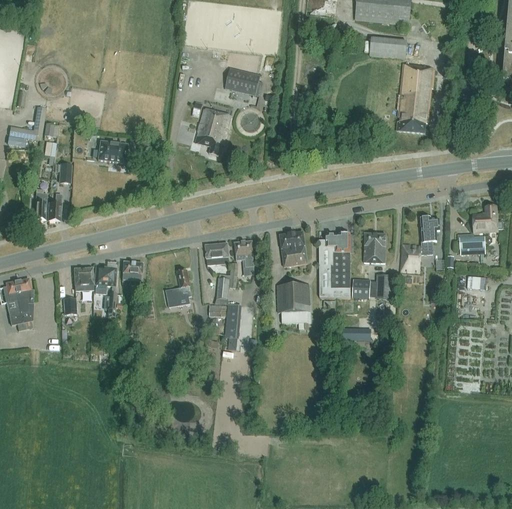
[(358,0),(356,19),(407,24),(409,0),(358,0)]
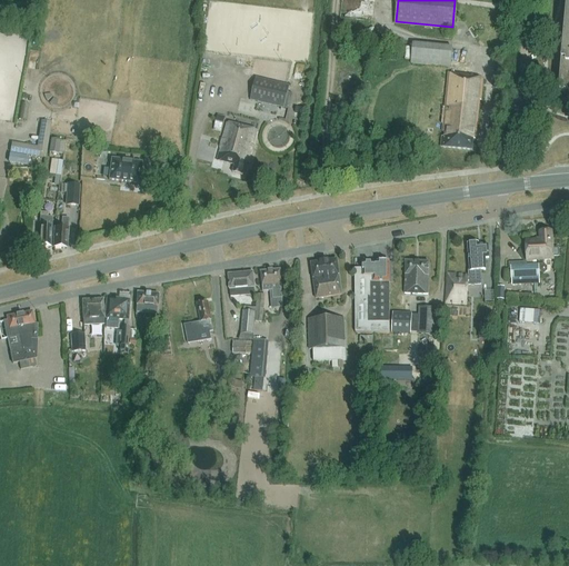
[(406,41),(406,61),(445,63),(446,42),(406,41)]
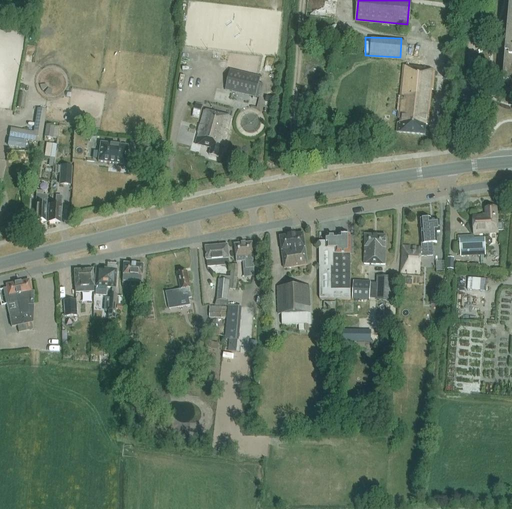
[(425,66),(402,64),(397,116),(400,116),(399,121),(397,121),(396,130),(425,133),(426,123),(428,123),(431,88),(432,88),(434,69),(433,69),(433,68),(425,67),(425,66)]
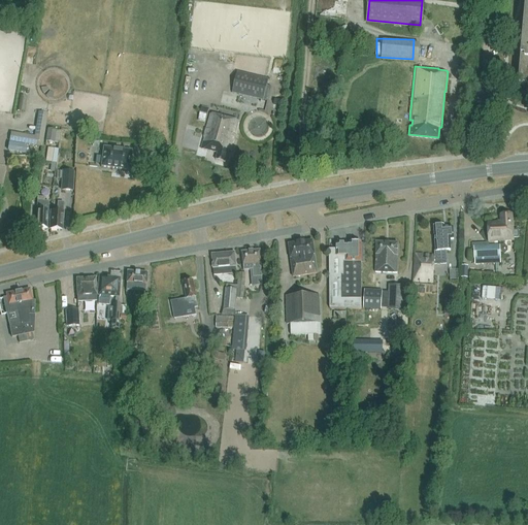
[(233,91),(263,98),(268,77),(238,70),(233,91)]
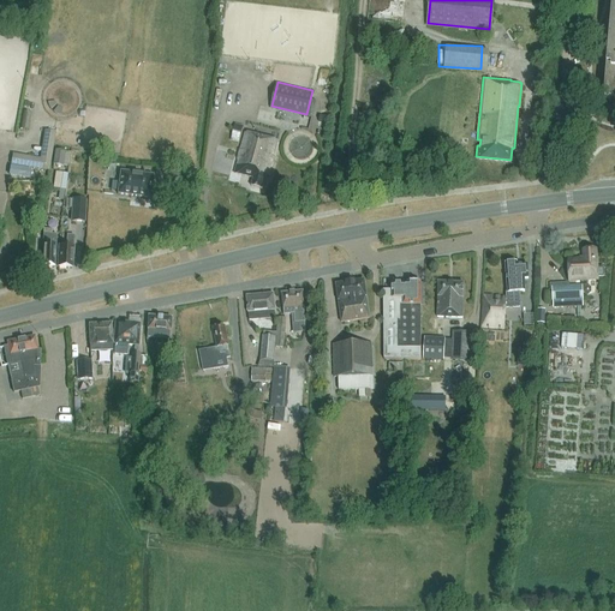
[(22,109),(19,126),(29,127),(31,111),(22,109)]
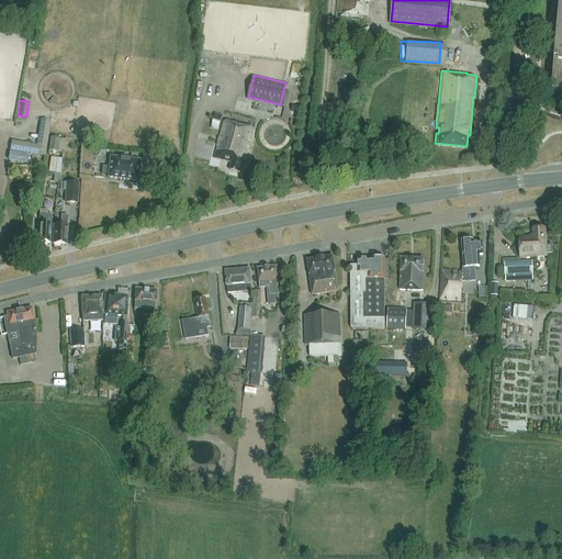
[(223,112),(215,110),(211,125),(217,127),(223,112)]
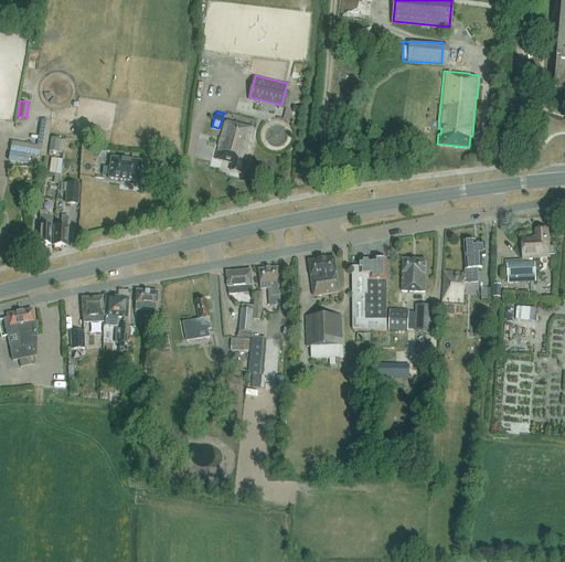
[(41,117),(36,144),(11,139),(10,149),(45,155),(51,119),(41,117)]
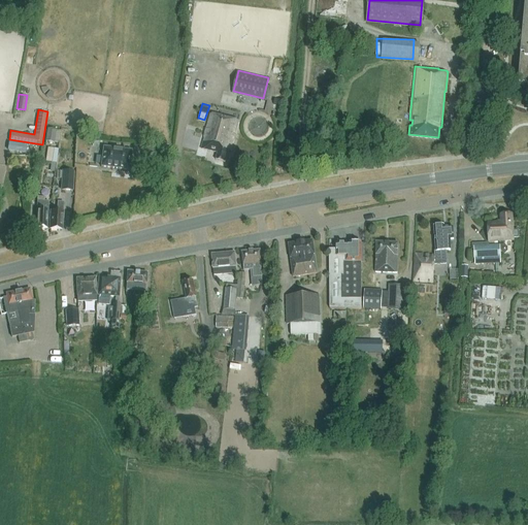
[(238,119),(210,111),(201,146),(217,151),(215,158),(225,160),(229,148),(231,149),(238,119)]
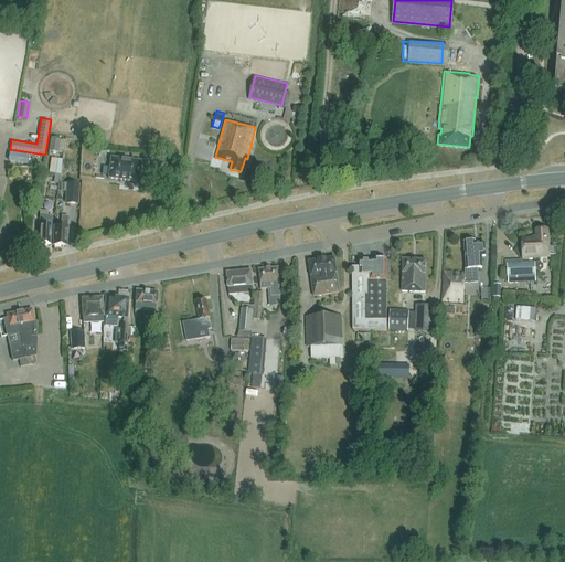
[(64,137),(50,136),(49,148),(62,150),(64,137)]
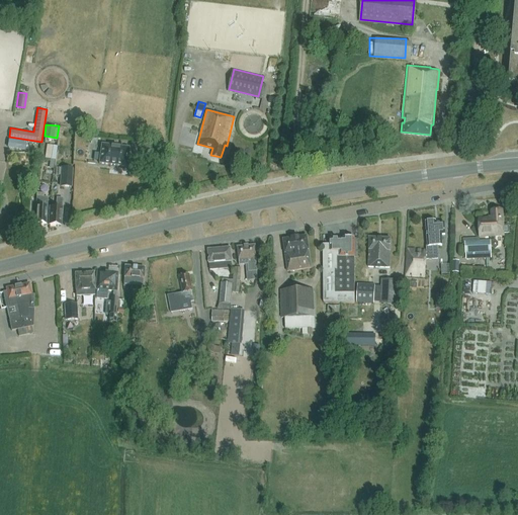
[(26,141),(8,138),(7,146),(25,149),(26,141)]
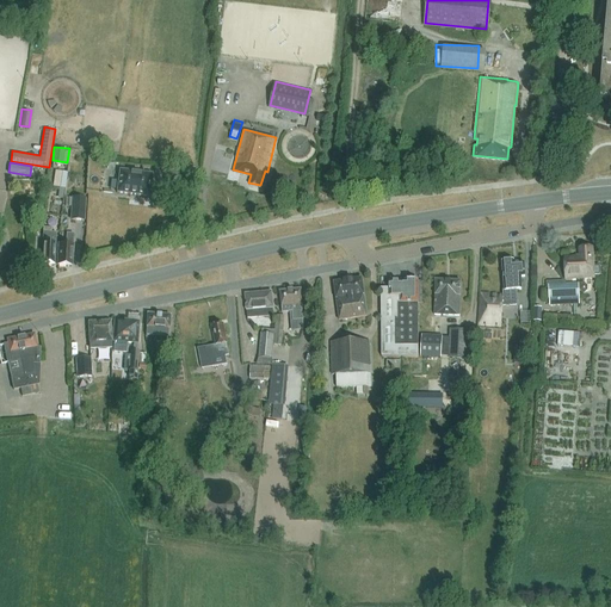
[(186,165),(184,179),(193,180),(195,166),(186,165)]
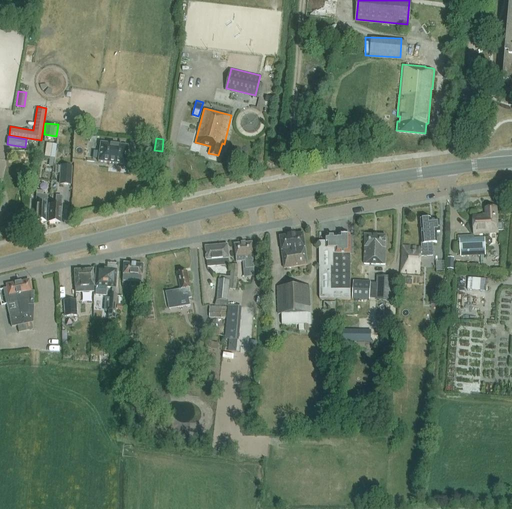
[(127,144),(100,140),(98,158),(98,159),(125,163),(127,144)]
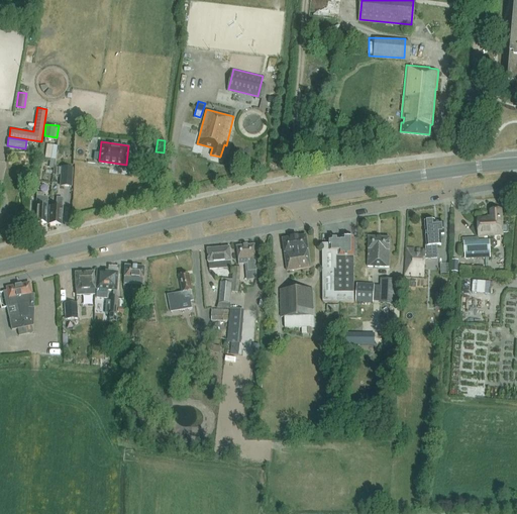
[(73,166),(61,165),(60,184),(72,185),(73,166)]
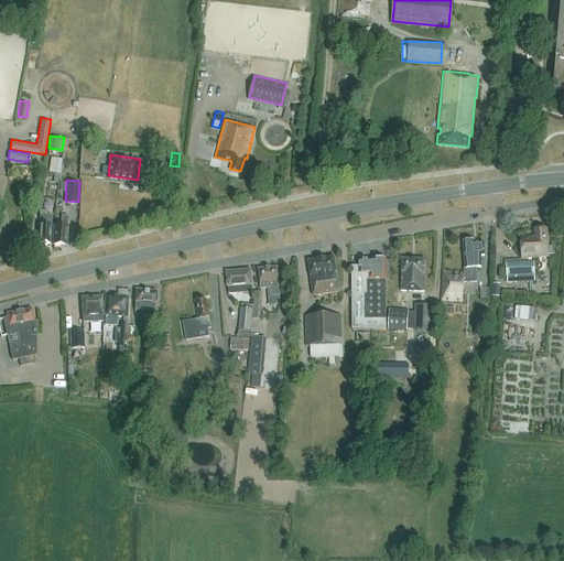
[(51,226),(50,226),(51,218),(51,214),(47,214),(47,207),(40,207),(40,212),(39,218),(38,234),(39,234),(39,241),(49,243),(49,234),(51,234),(51,226)]
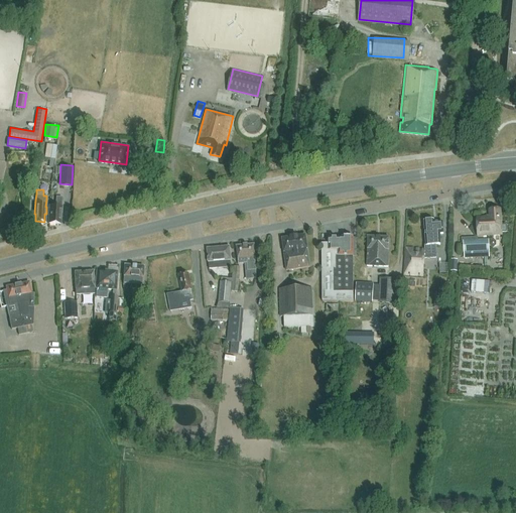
[(48,222),(59,223),(61,200),(61,197),(54,197),(54,199),(54,206),(49,205),(48,222)]
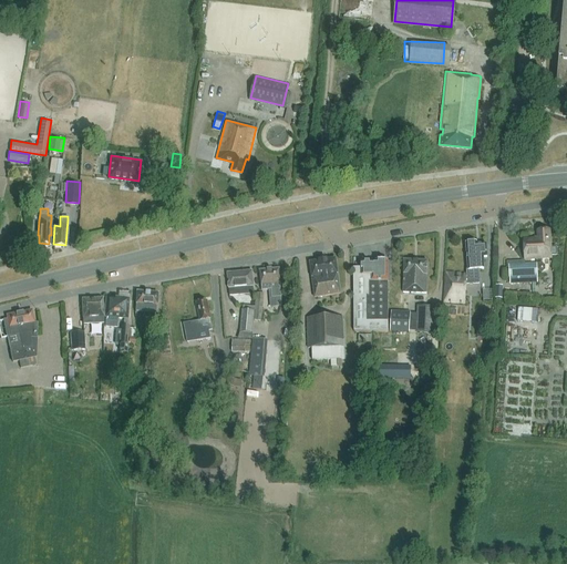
[(525,239),(526,256),(550,255),(549,253),(556,253),(556,245),(554,245),(552,238),(548,238),(547,229),(538,229),(539,235),(535,236),(535,239),(525,239)]
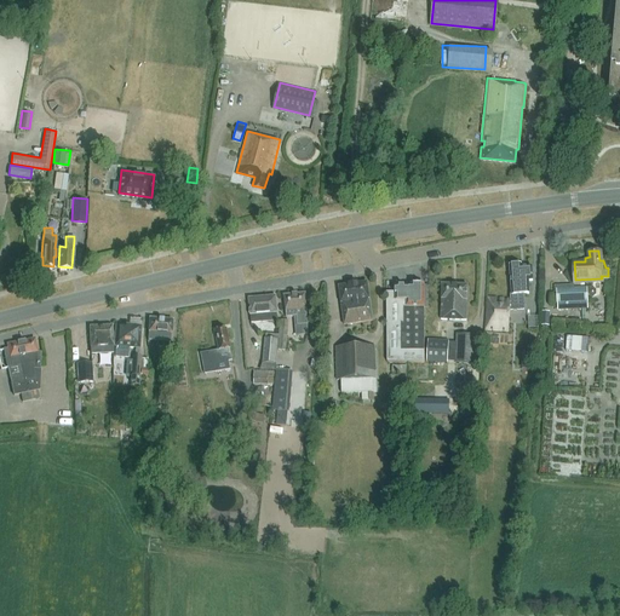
[(511,297),(510,308),(524,306),(523,292),(529,291),(528,278),(533,277),(532,264),(521,265),(521,262),(510,263),(512,293),(511,293),(511,297)]
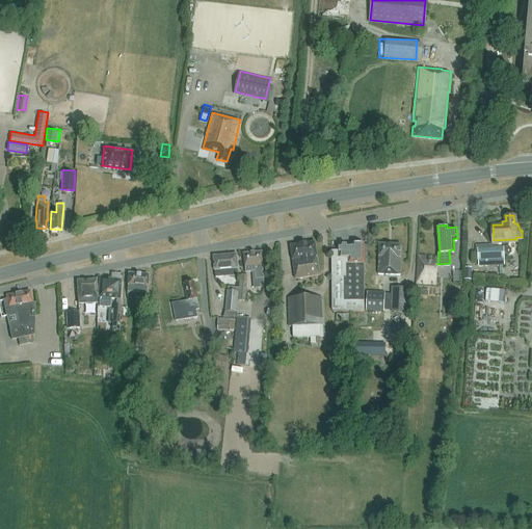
[(295,276),(320,273),(316,240),(290,243),(295,276)]
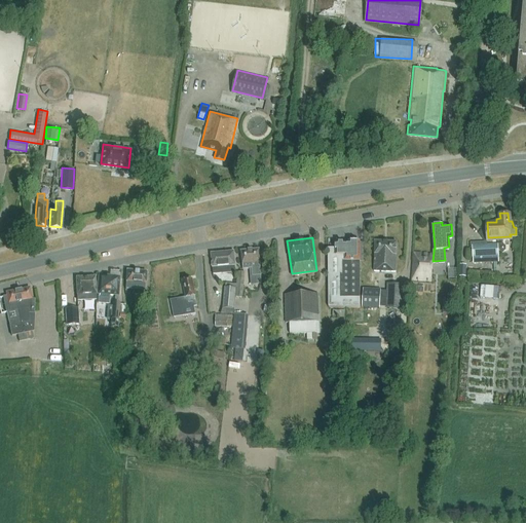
[(361,306),(361,297),(360,240),(358,240),(355,238),(352,238),(350,240),(348,240),(348,241),(345,241),(345,243),(335,243),(335,248),(328,248),(329,307),(361,306)]
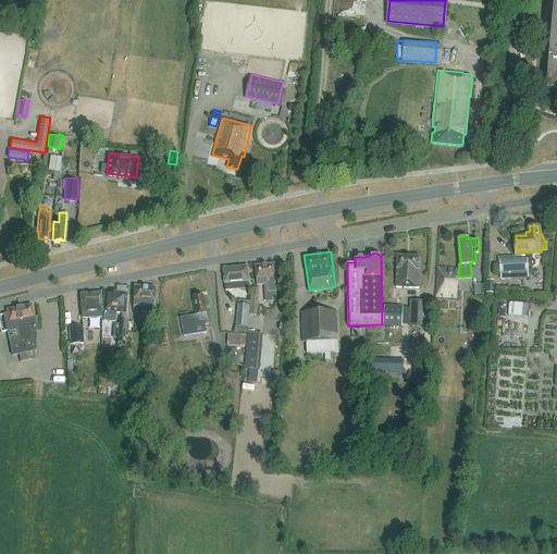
[(419,255),(397,255),(396,285),(418,286),(419,255)]
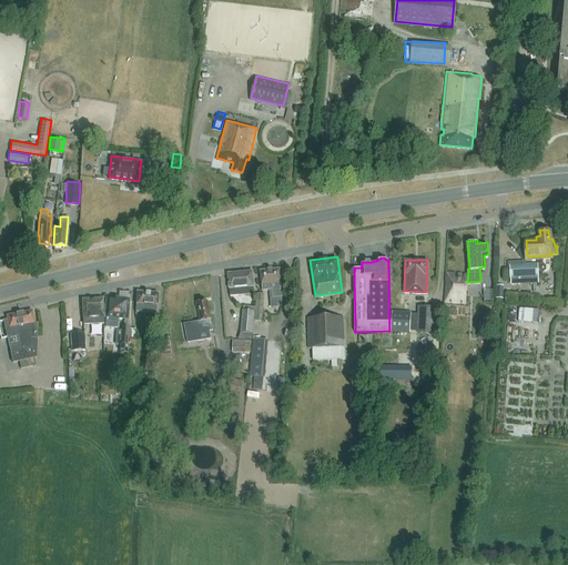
[(538,263),(515,263),(510,264),(511,276),(511,282),(538,281),(538,275),(539,275),(538,263)]
